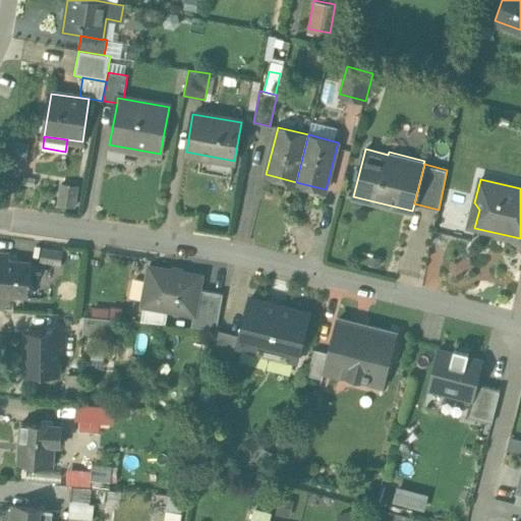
[(62,181),(60,203),(78,205),(80,184),(62,181)]
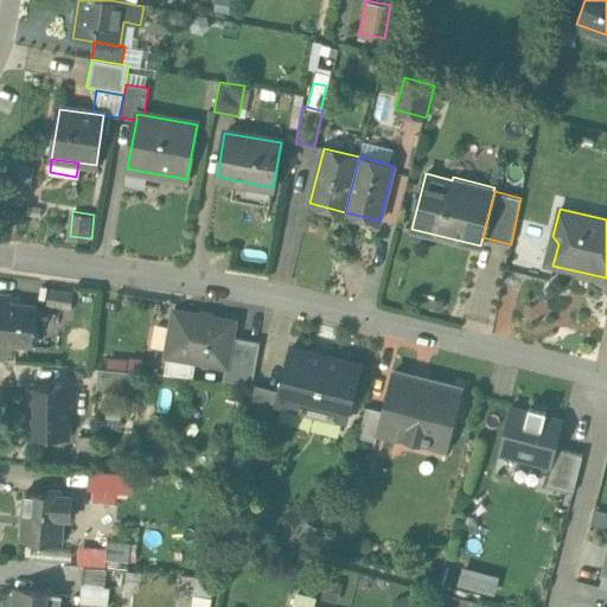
[(74,293),(49,288),(46,305),(71,308),(74,293)]
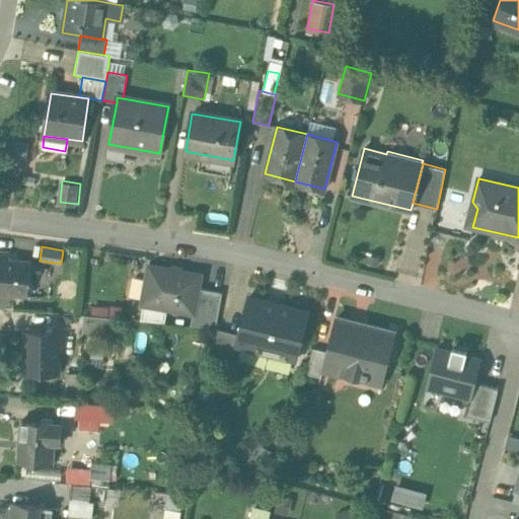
[(31,262),(9,260),(10,253),(0,252),(0,293),(28,295),(31,262)]
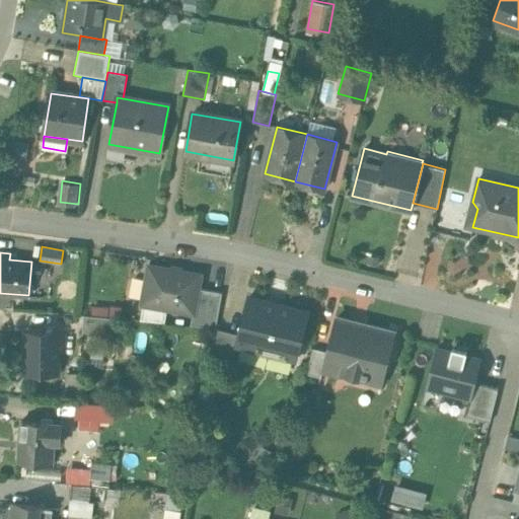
[(181,270),(172,269),(170,270),(149,266),(142,304),(193,313),(194,313),(198,288),(201,275),(182,272),(181,270)]
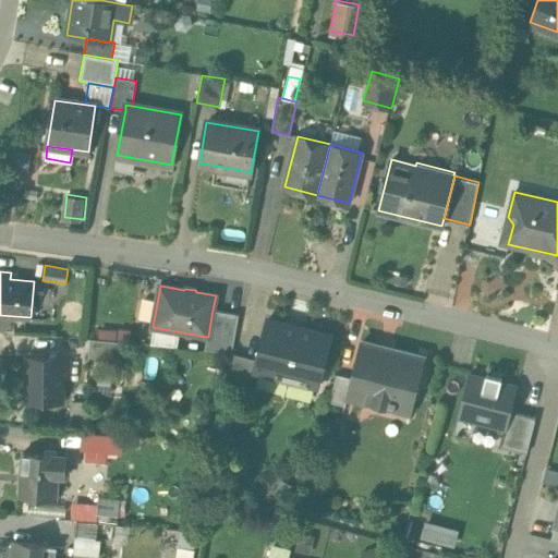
[(239,315),(213,310),(208,337),(207,337),(205,350),(231,352),(232,352),(239,315)]
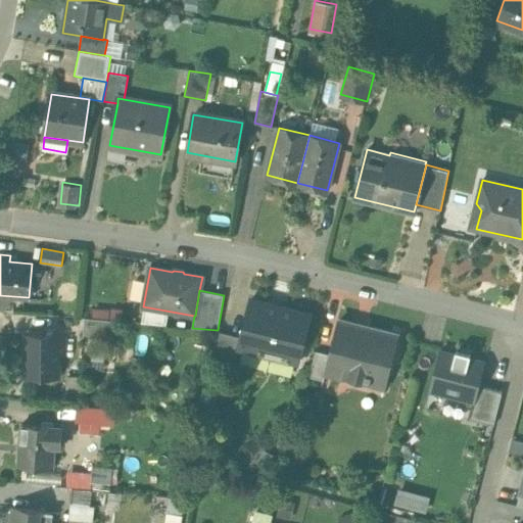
[(310,314),(250,298),(241,336),(238,346),(239,346),(297,362),(310,314)]
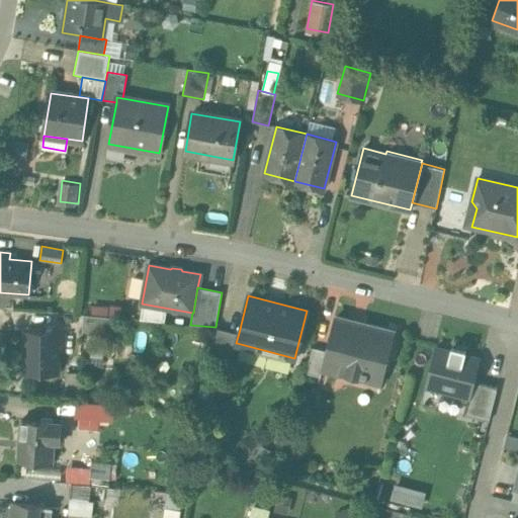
[(61,313),(40,311),(39,331),(60,331),(61,313)]
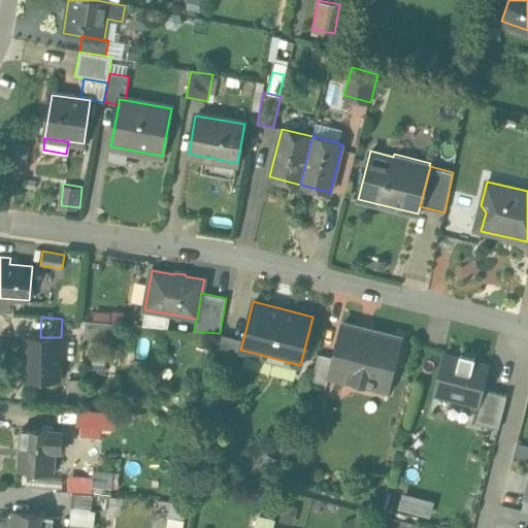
[(110,323),(86,321),(84,340),(108,342),(110,323)]
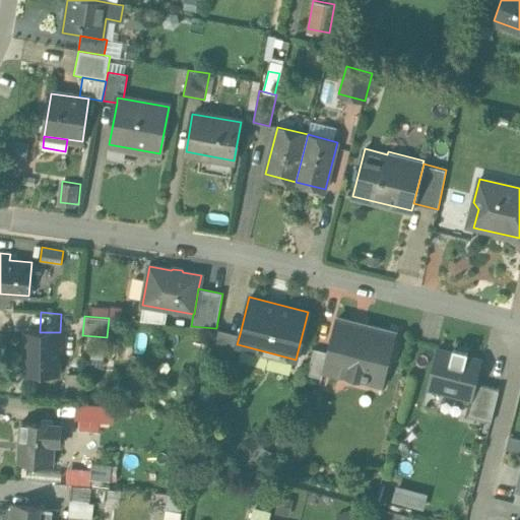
[(395,334),(335,319),(327,351),(324,366),(363,376),(363,378),(368,379),(369,375),(384,379),(395,334)]
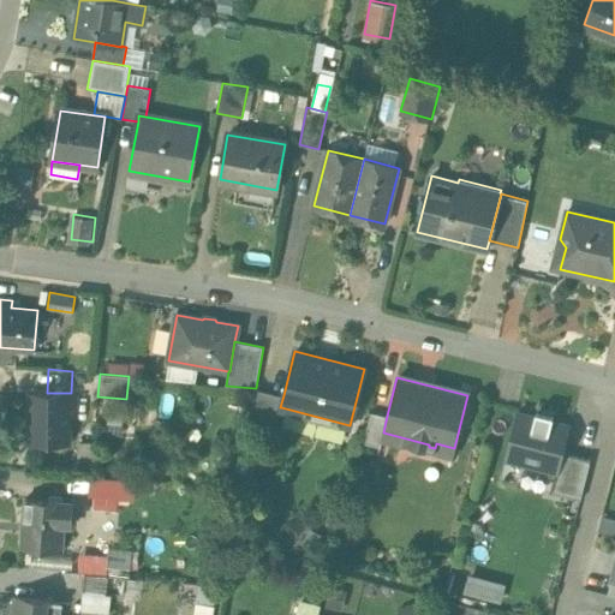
[(284,395),(255,388),(250,419),(276,427),(281,407),(280,407),(284,395)]
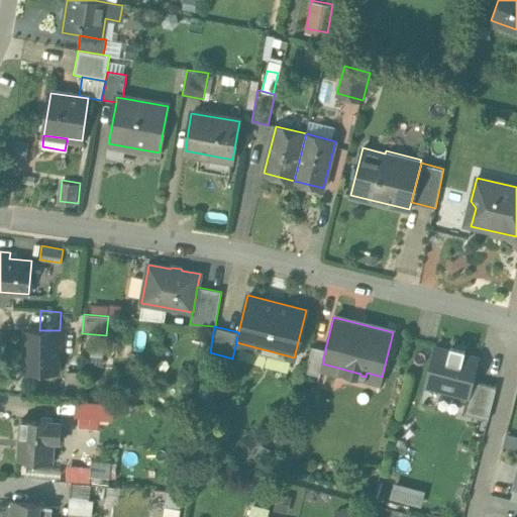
[(39,330),(25,330),(24,372),(59,372),(59,349),(65,349),(65,330),(60,330),(39,330)]
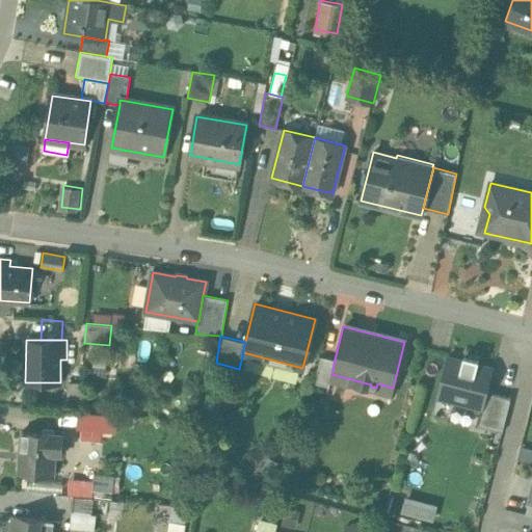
[(335,360),(321,356),(314,382),(328,387),(331,374),(335,360)]
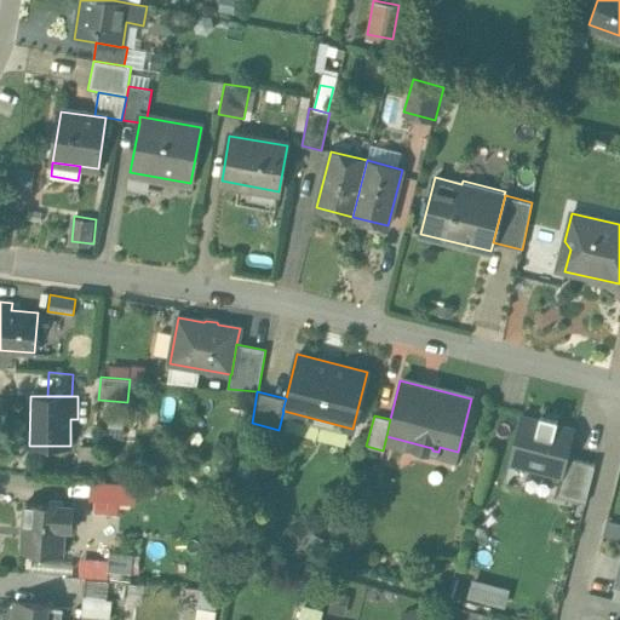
[(539,420),(521,417),(510,463),(562,476),(574,430),(556,425),(557,420),(540,415),(539,420)]
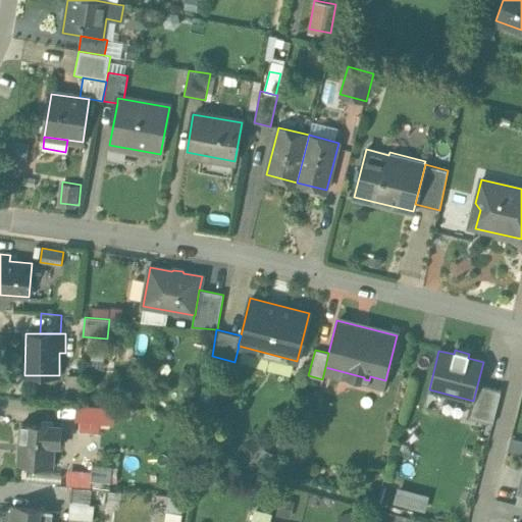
[(113,407),(82,404),(81,419),(102,421),(112,422),(113,407)]
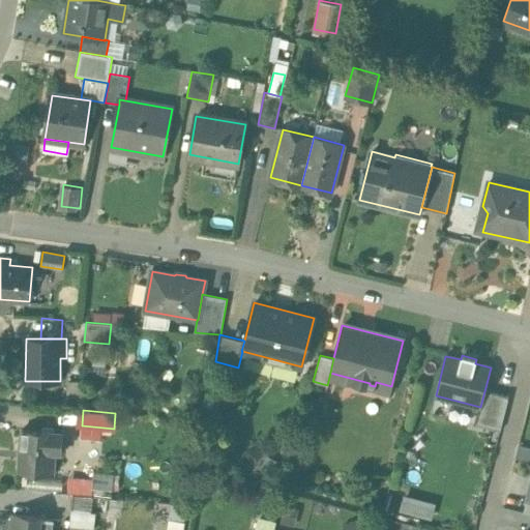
[(104,428),(82,425),(81,437),(102,439),(104,428)]
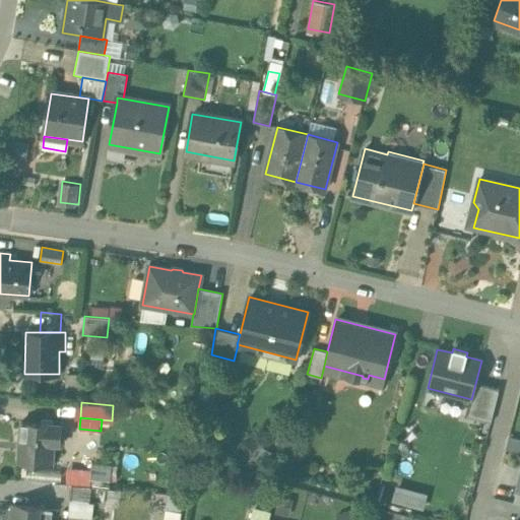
[(62,424),(21,421),(18,463),(53,465),(54,443),(60,443),(62,424)]
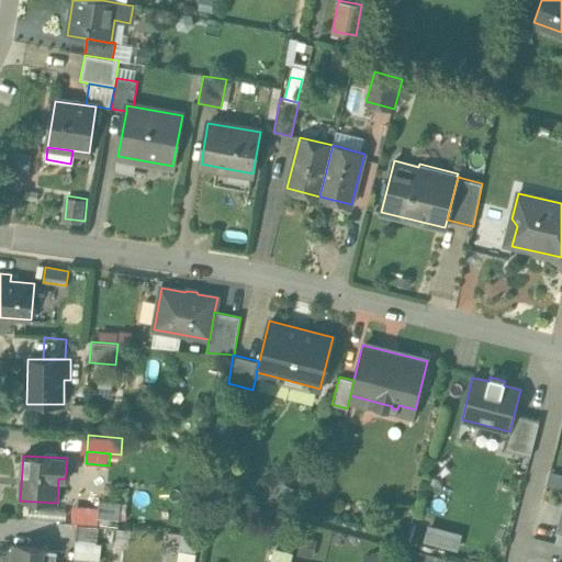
[(101,516),(123,517),(124,501),(101,499),(101,516)]
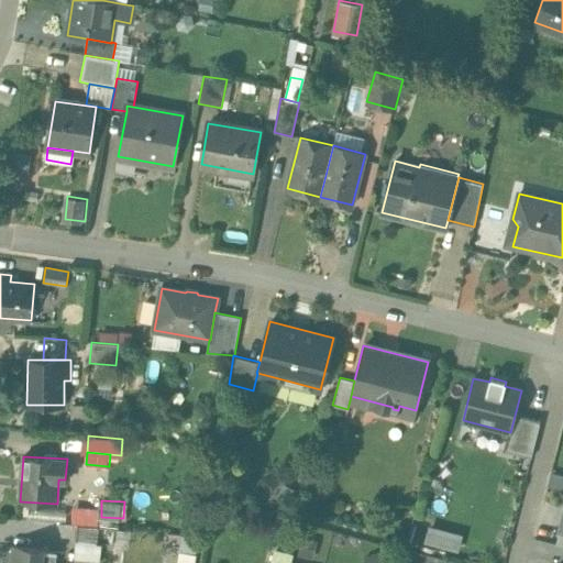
[(98,527),(78,526),(76,541),(97,543),(98,527)]
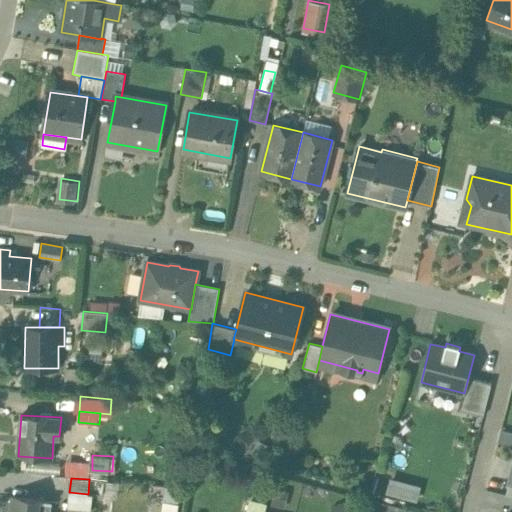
[(92,495),(69,492),(67,509),(91,510),(92,495)]
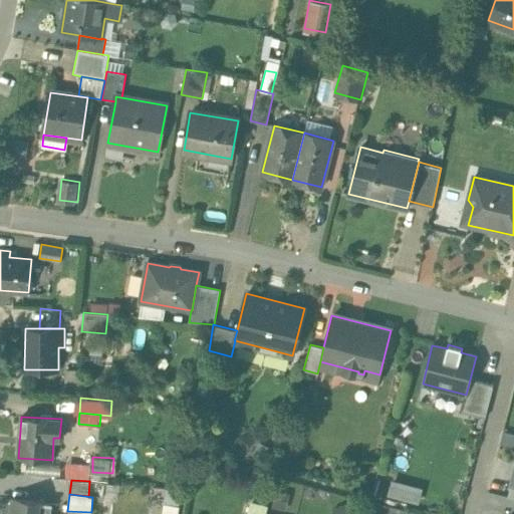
[(50,513),(52,504),(12,499),(10,513),(50,513)]
